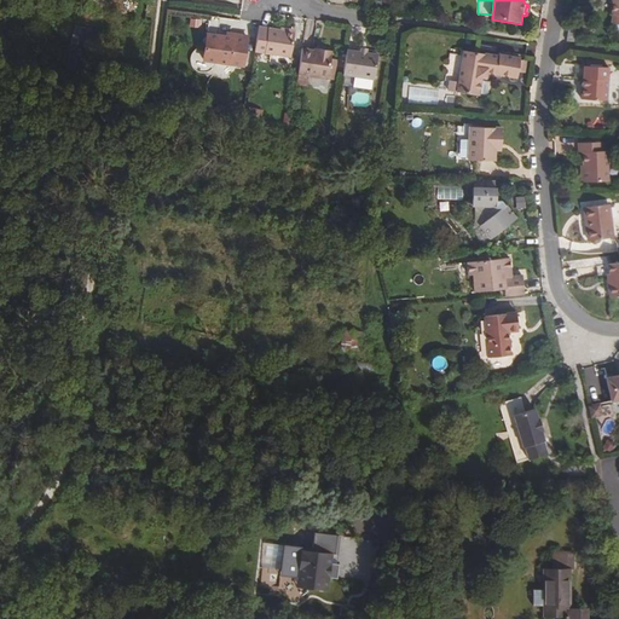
[(618,0),(596,0),(596,10),(597,11),(596,21),(618,23),(618,0)]
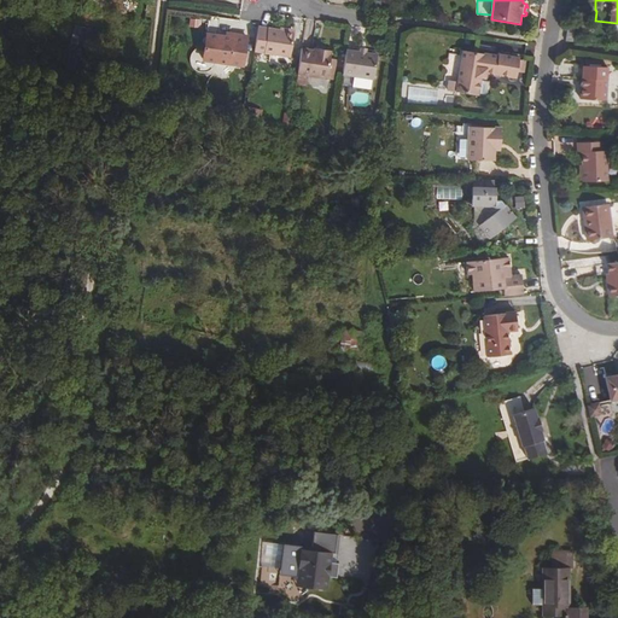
[(86,42),(89,29),(75,25),(71,39),(86,42)]
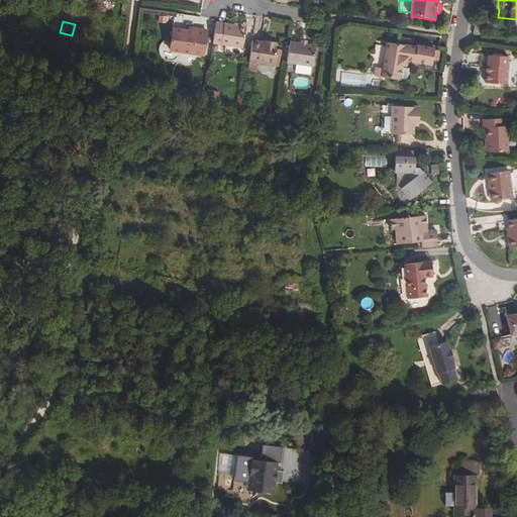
[(480,33),(482,23),(475,21),(473,33),(480,33)]
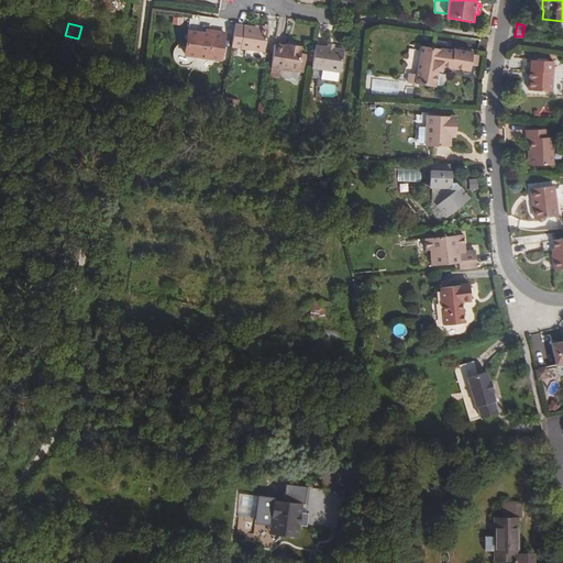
[(264,53),(268,30),(235,25),(232,47),(264,53)]
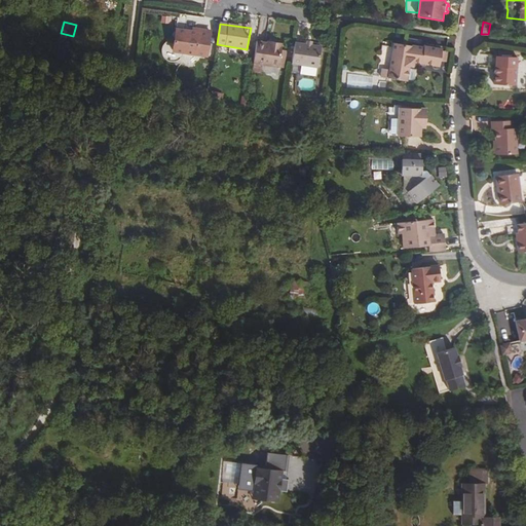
[(198,32),(178,29),(175,51),(208,55),(211,32),(199,31),(198,32)]
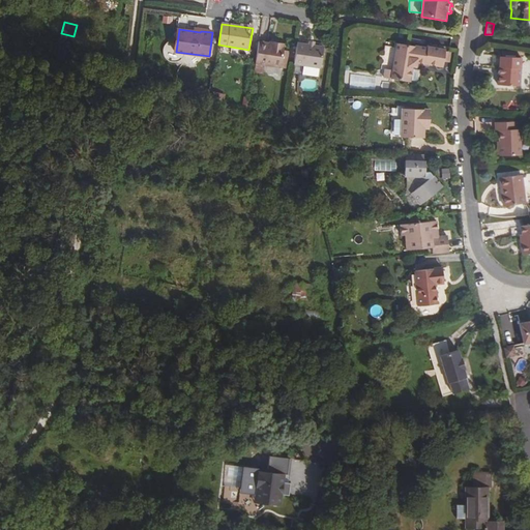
[(75,46),(77,37),(74,36),(61,33),(59,41),(75,46)]
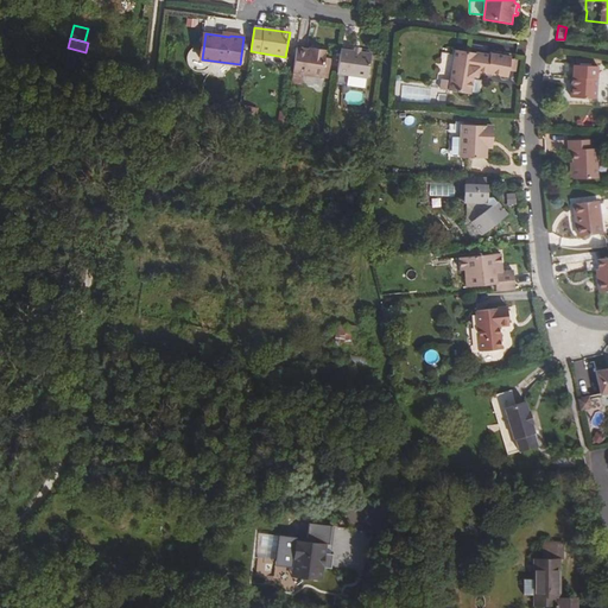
[(322,78),(327,51),(315,49),(314,51),(309,51),(296,49),(292,74),(322,78)]
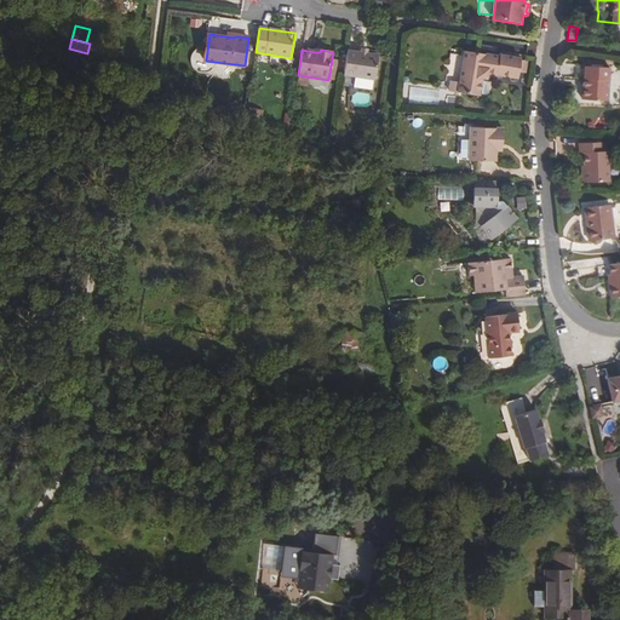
[(374,80),(379,55),(348,51),(344,76),(374,80)]
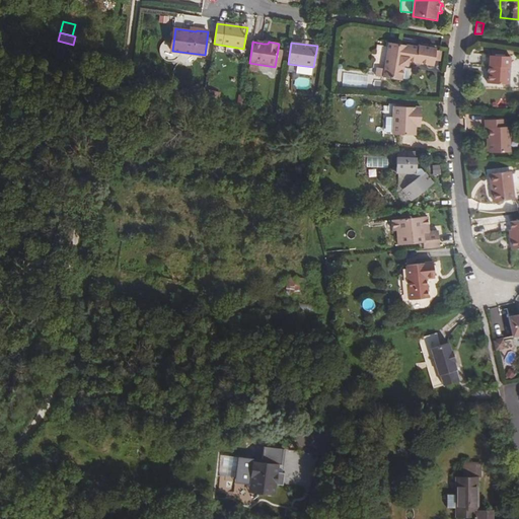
[(419,48),(389,44),(385,71),(384,78),(400,81),(401,79),(403,68),(403,66),(408,67),(409,62),(434,66),(436,50),(419,47),(419,48)]
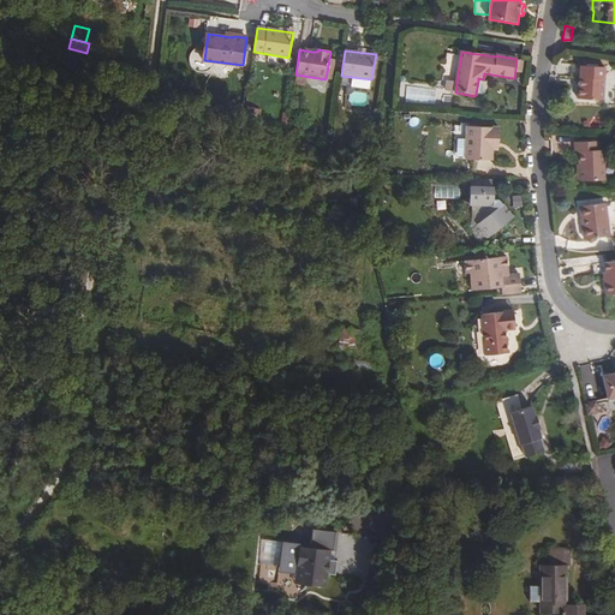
[(581,77),(579,99),(605,100),(608,67),(597,66),(597,60),(586,60),(585,66),(584,66),(583,77),(581,77)]
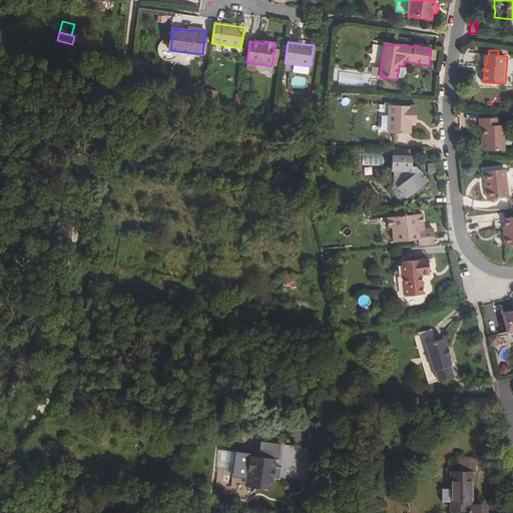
[(406,68),(399,67),(397,78),(404,80),(406,68)]
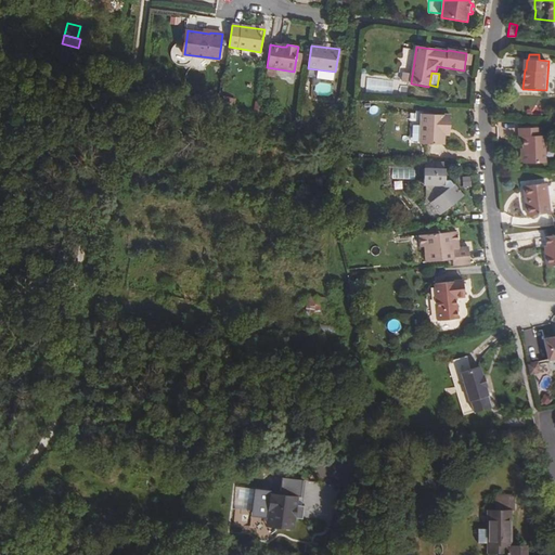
[(402,82),(411,84),(412,76),(403,75),(402,82)]
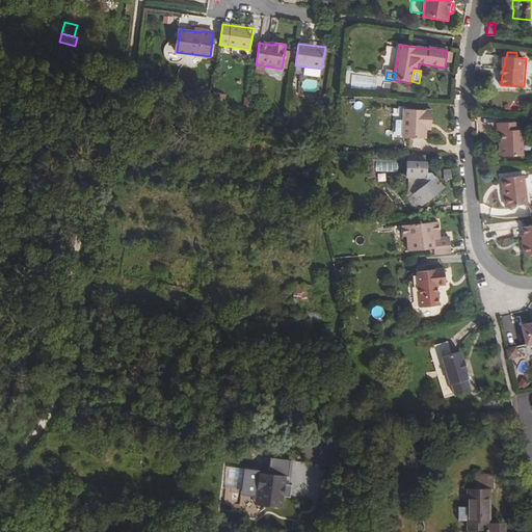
[(426,128),(426,122),(431,122),(432,110),(404,109),(403,137),(426,138),(426,128)]
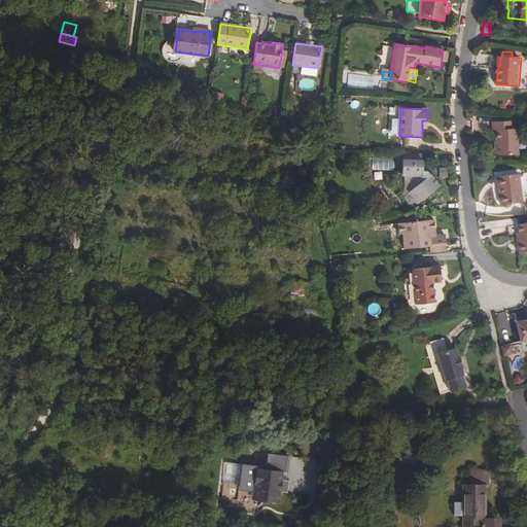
[(389,135),(397,135),(397,109),(389,109),(389,135)]
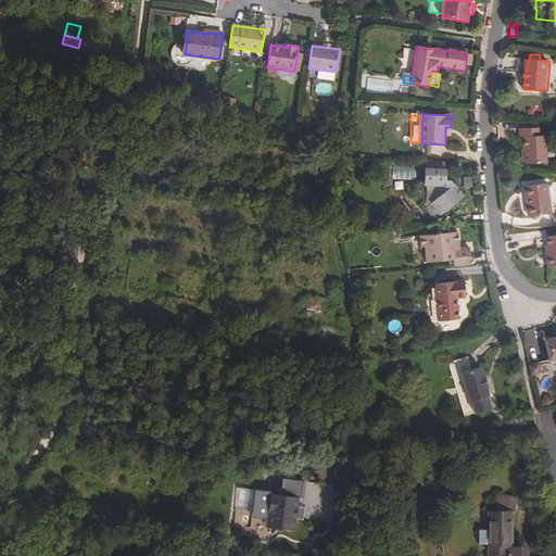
[(547,163),(545,137),(542,137),(541,128),(519,129),(520,138),(525,138),(525,149),(525,154),(522,158),(522,162),(522,163),(525,163),(547,163)]
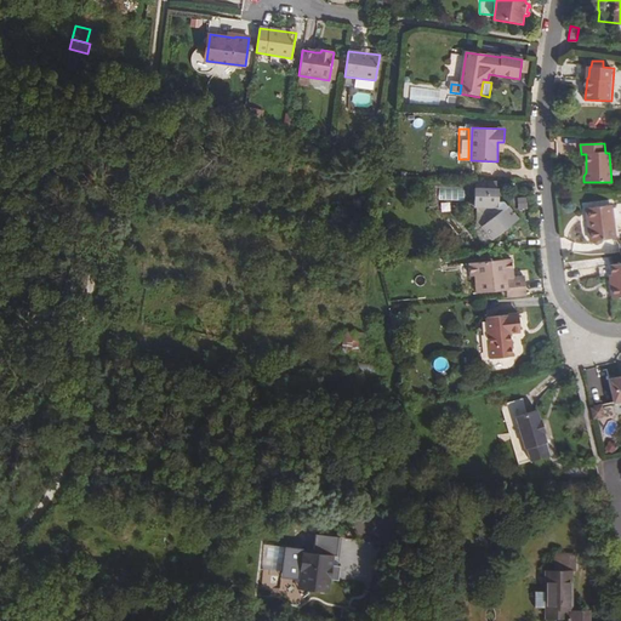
[(496,191),(497,181),(478,180),(477,191),(496,191)]
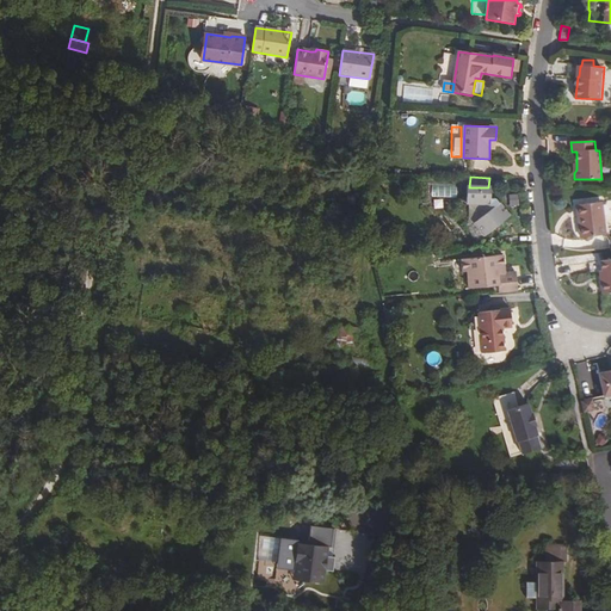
[(491,198),(491,189),(488,187),(469,187),(468,187),(467,204),(479,204),(477,220),(468,229),(479,241),(510,215),(495,199),(491,198)]
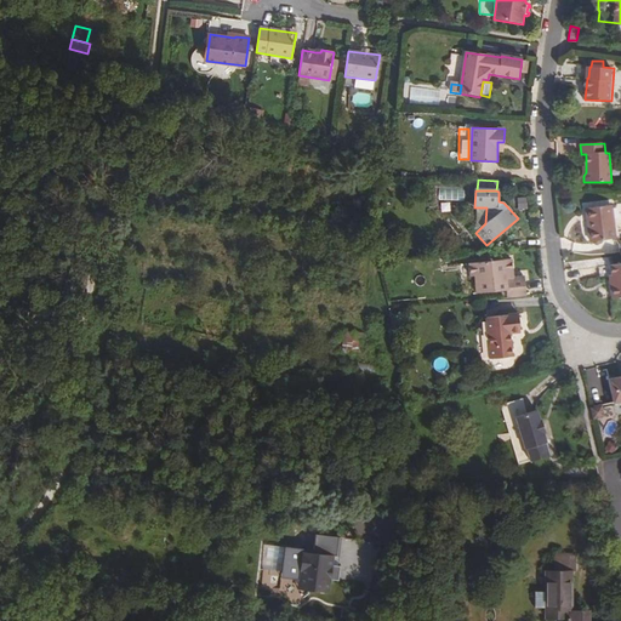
[(614,238),(611,205),(586,208),(588,220),(591,220),(592,227),(588,228),(591,240),(614,238)]
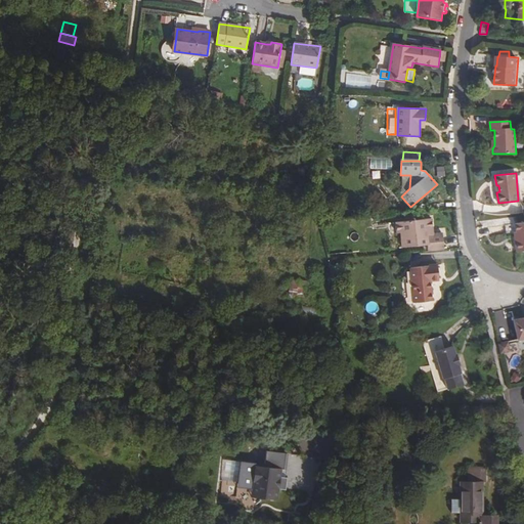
[(431,234),(430,229),(433,229),(432,218),(396,221),(397,232),(399,232),(401,247),(427,245),(428,251),(443,249),(442,233),(433,234),(431,234)]
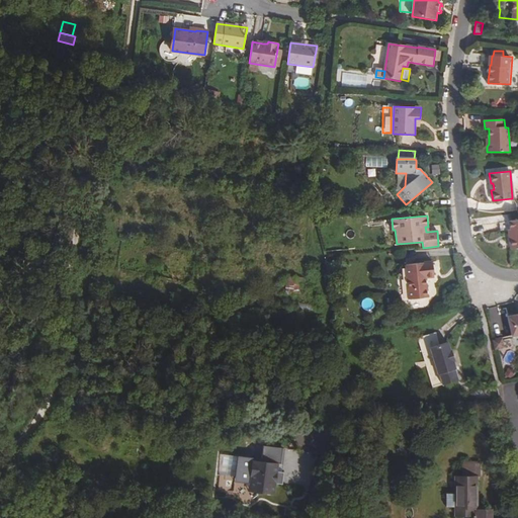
[(517,248),(517,220),(498,223),(499,232),(509,231),(508,230),(511,230),(512,238),(509,238),(511,250),(517,248)]
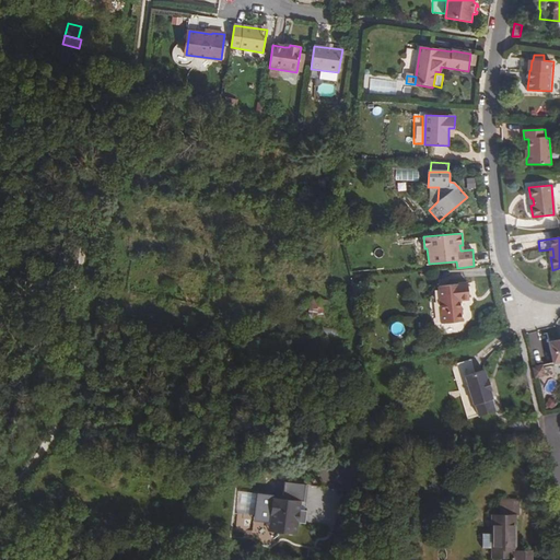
[(469,296),(467,282),(439,286),(443,323),(462,319),(461,310),(457,310),(456,299),(459,298),(469,296)]
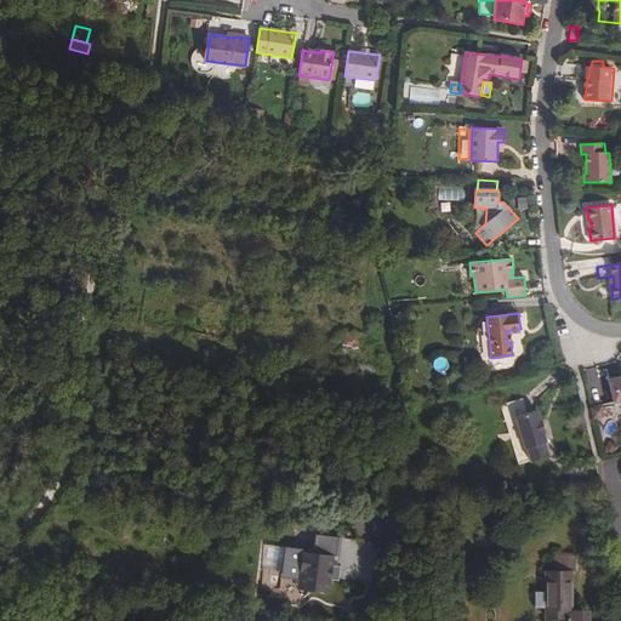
[(342,330),(341,346),(359,347),(360,331),(342,330)]
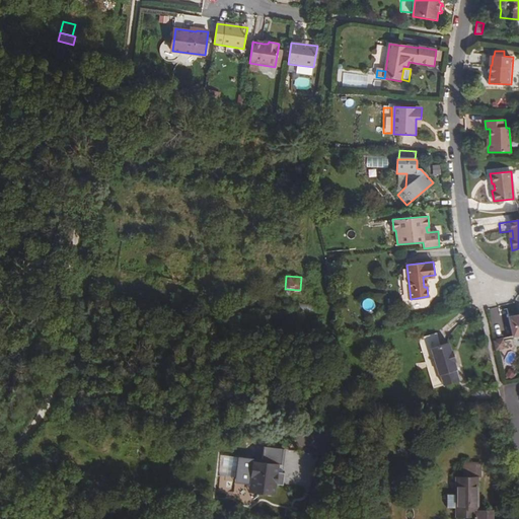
[(144,307),(137,305),(135,314),(142,315),(144,307)]
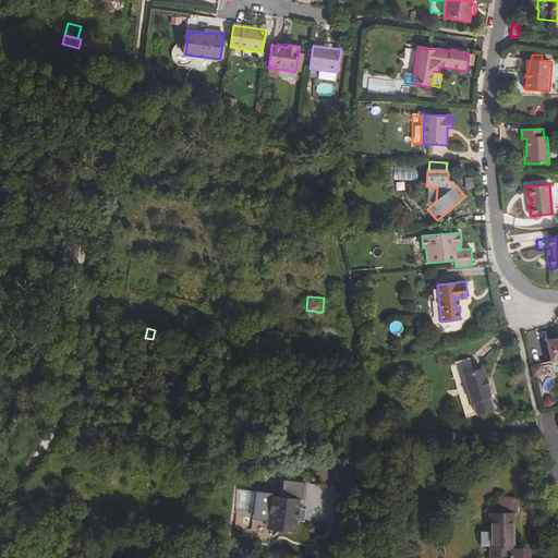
[(557,338),(546,341),(552,362),(557,360),(557,338)]
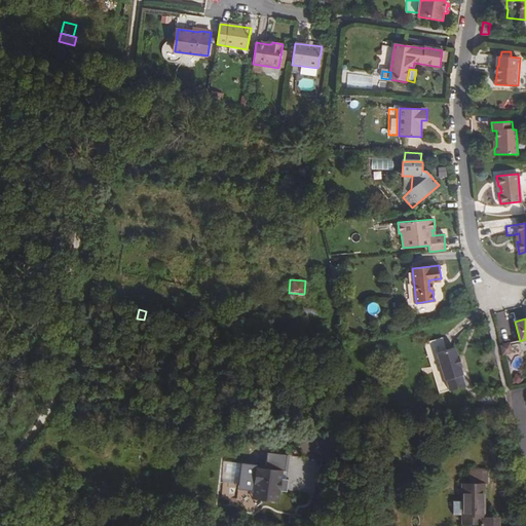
[(512,353),(511,343),(500,343),(500,353),(512,353)]
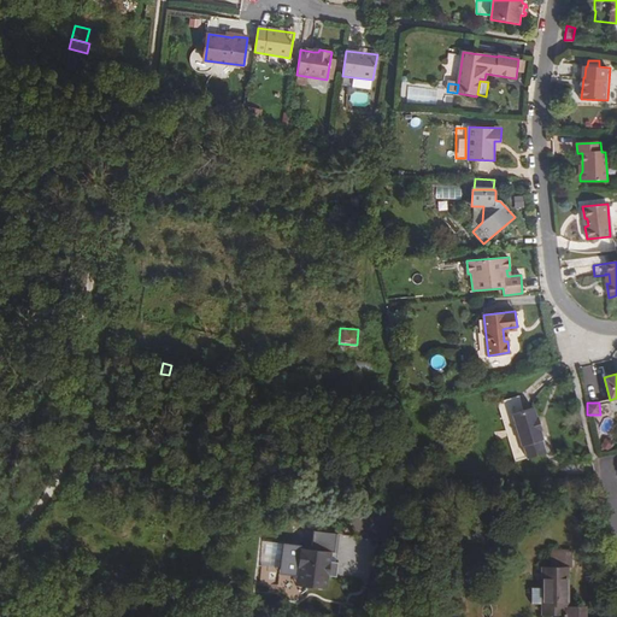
[(533,407),(512,415),(521,446),(541,440),(539,430),(541,429),(538,417),(535,417),(533,407)]
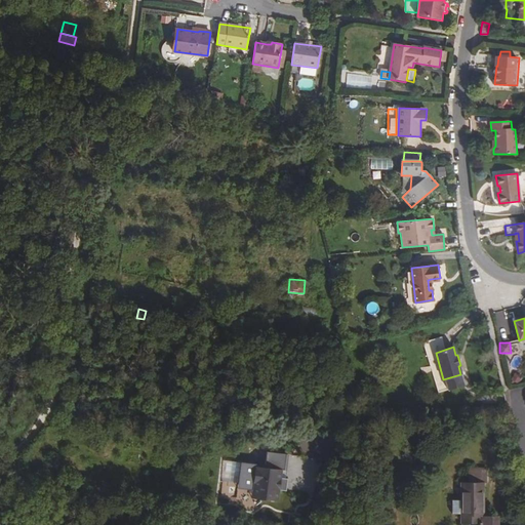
[(179,442),(177,455),(188,456),(190,444),(179,442)]
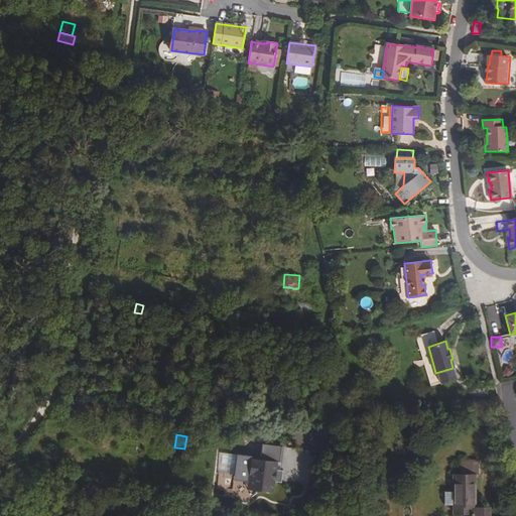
[(263,491),(273,492),(274,483),(281,484),(283,471),(276,470),(277,462),(282,463),(284,445),(265,443),(263,460),(253,459),(253,457),(225,453),(223,473),(236,475),(236,479),(247,480),(258,494),(263,491)]
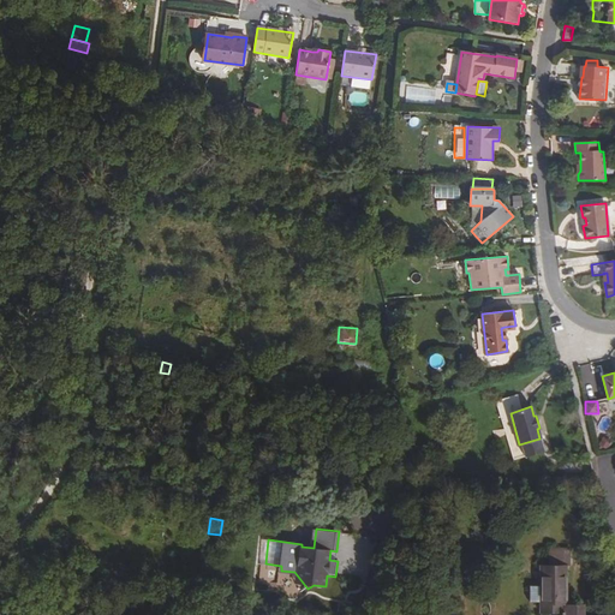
[(571,565),(571,549),(550,549),(550,565),(567,565),(571,565)]
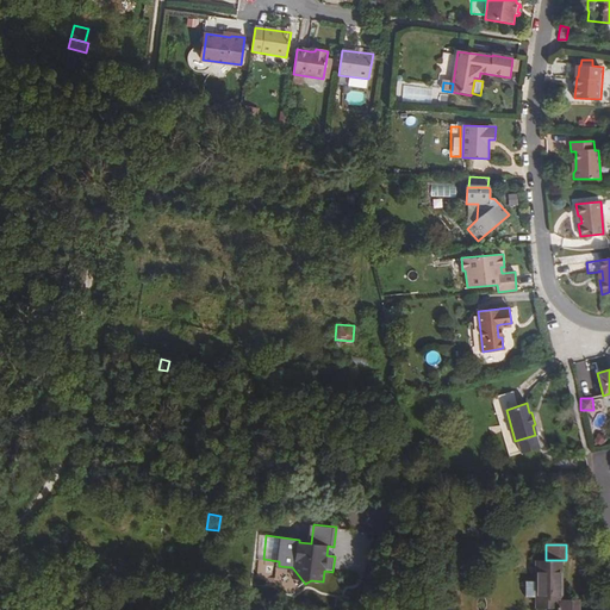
[(562,596),(562,560),(546,560),(537,560),(537,595),(536,595),(536,604),(556,604),(558,604),(558,596),(562,596)]
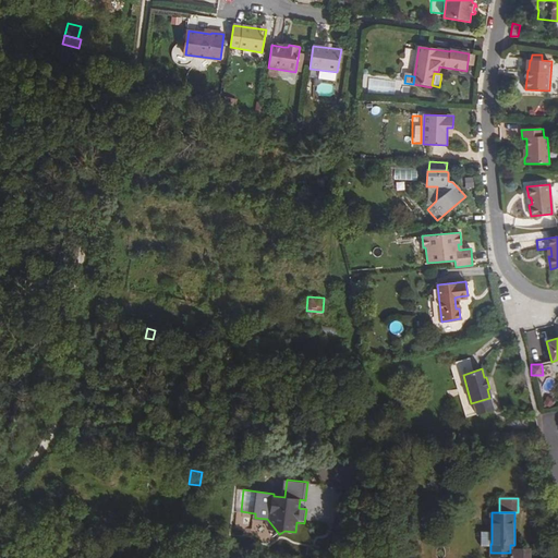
[(531,556),(531,545),(514,545),(510,545),(510,553),(510,554),(517,554),(517,556),(531,556)]
